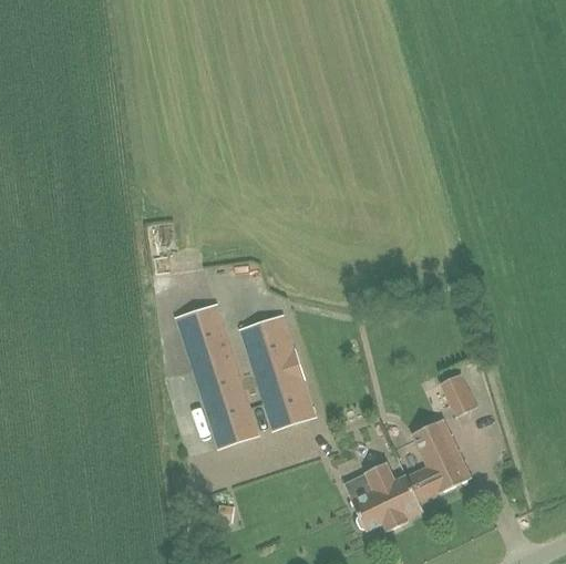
[(219,447),(257,434),(215,306),(176,318),(219,447)]
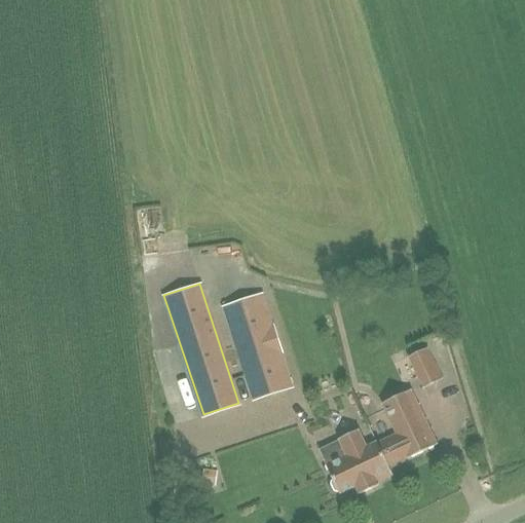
[(262,293),(223,305),(252,398),(292,385),(262,293)]
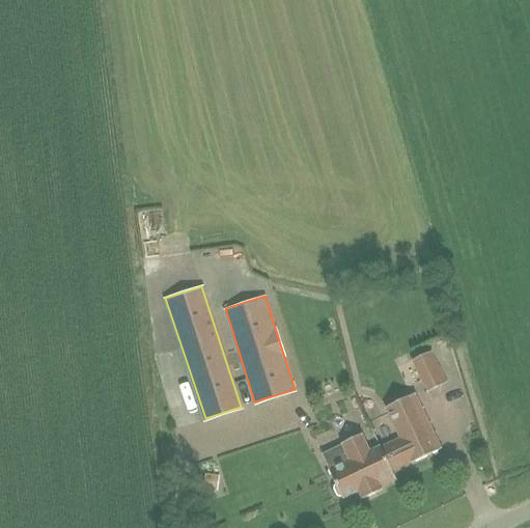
[(412,358),(426,390),(445,381),(430,350),(412,358)]
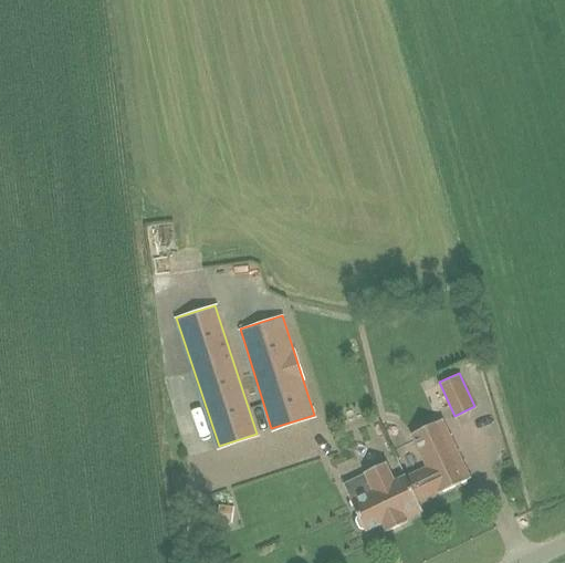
[(382,521),(386,530),(406,520),(405,517),(421,509),(417,500),(438,490),(438,491),(469,477),(441,417),(410,433),(426,466),(405,475),(405,473),(393,479),(384,461),(364,471),(370,486),(351,494),(349,493),(347,494),(357,514),(356,519),(359,525),(363,528),(364,530),(382,521)]
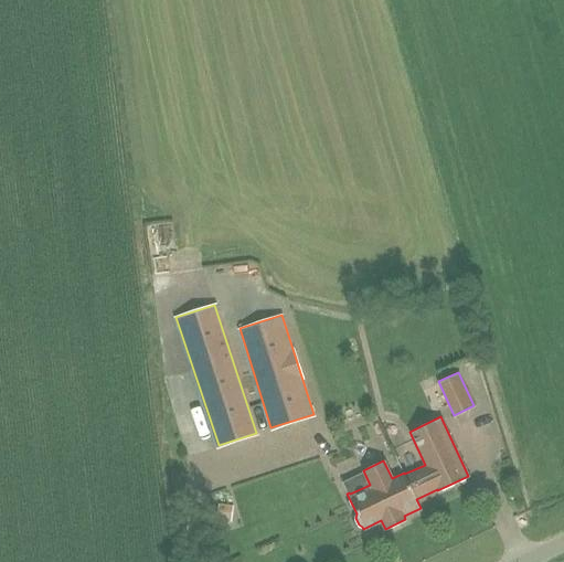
[(222,505),(222,520),(238,520),(238,505),(222,505)]
